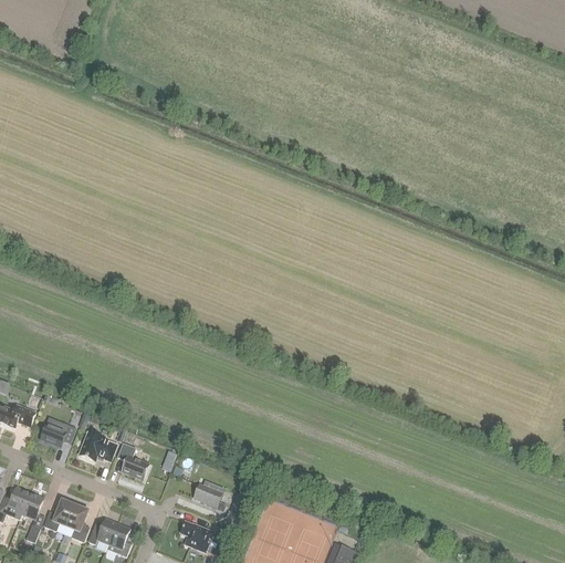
[(0,389),(7,393),(11,383),(0,377),(0,389)]
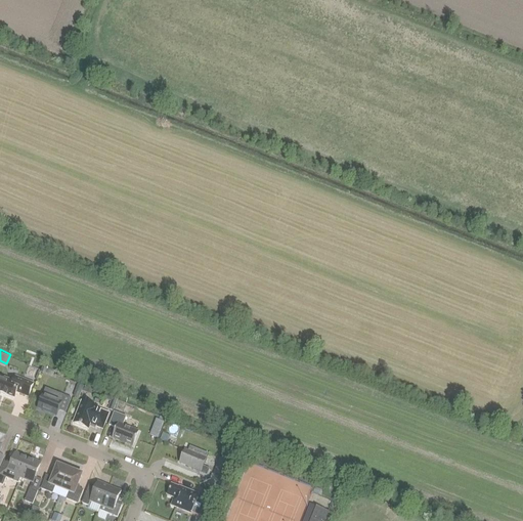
[(32,381),(15,375),(13,380),(0,374),(0,390),(0,391),(5,393),(6,393),(13,395),(15,390),(27,394),(32,381)]
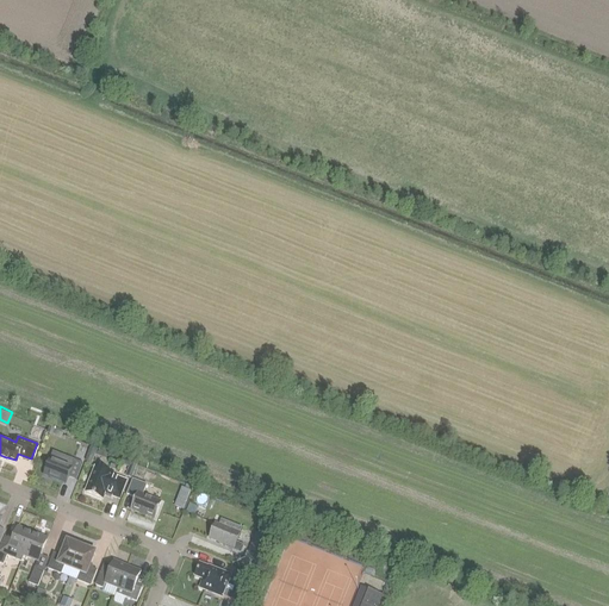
[(49,457),(43,473),(64,481),(67,473),(75,476),(81,461),(68,455),(68,456),(54,450),(51,457),(49,457)]
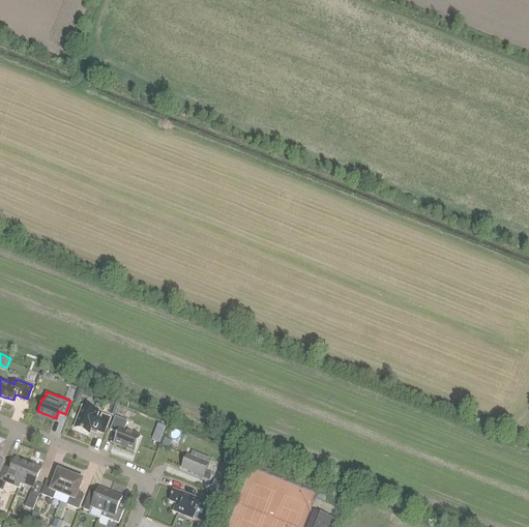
[(95,411),(96,410),(82,404),(74,426),(87,431),(89,426),(103,432),(109,416),(95,411)]
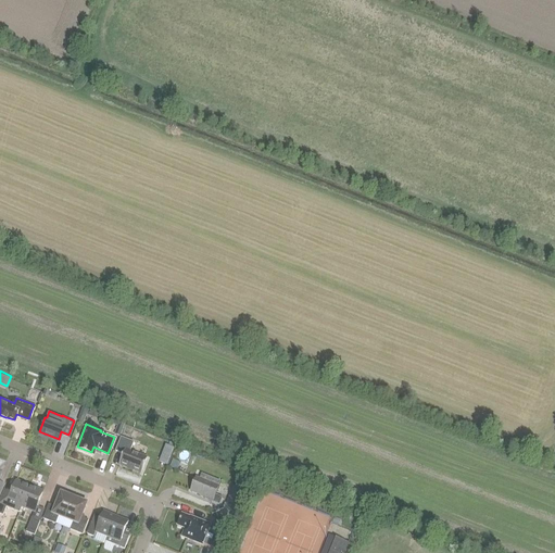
[(129,449),(133,440),(120,435),(114,449),(122,452),(118,463),(140,472),(147,456),(129,449)]
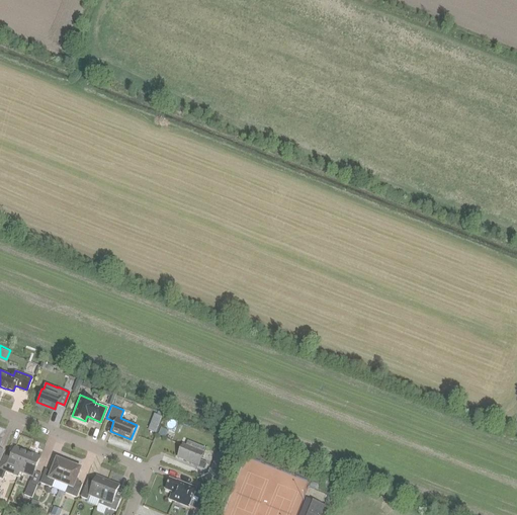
[(156,411),(150,428),(159,431),(165,414),(156,411)]
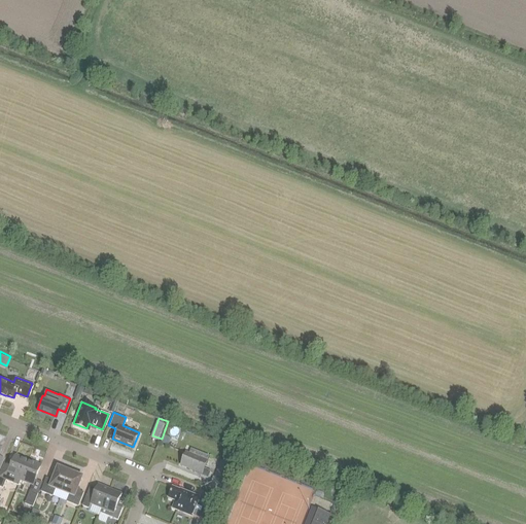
[(165,432),(163,441),(171,442),(172,434),(165,432)]
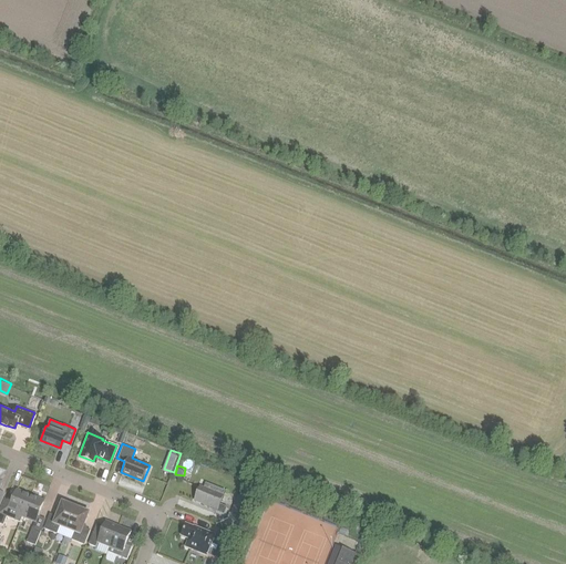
[(203,486),(199,485),(194,499),(208,504),(207,506),(223,512),(226,505),(218,502),(224,489),(205,481),(203,486)]
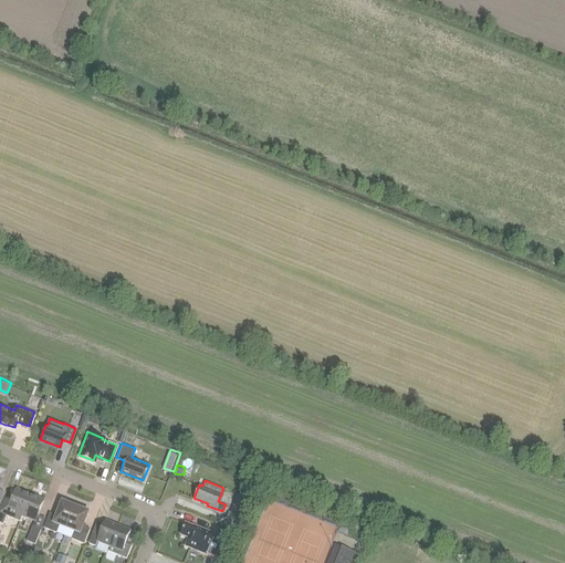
[(6,514),(19,519),(29,492),(16,487),(11,499),(3,496),(0,503),(0,521),(2,522),(6,514)]
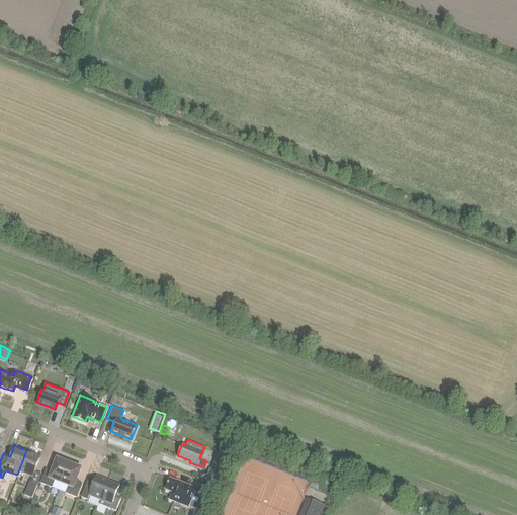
[(38,455),(26,450),(17,475),(17,476),(19,469),(31,475),(38,455)]
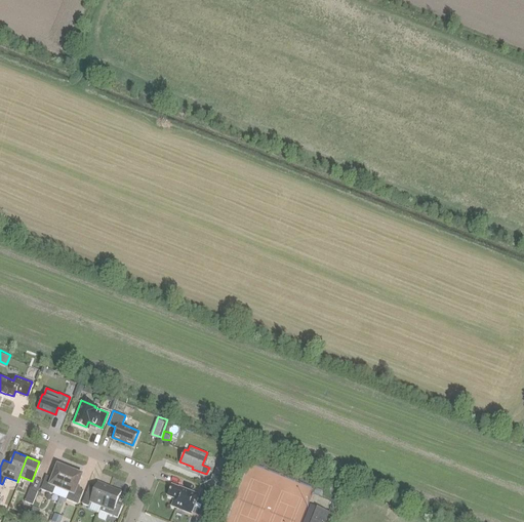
[(225,478),(232,462),(219,456),(212,473),(225,478)]
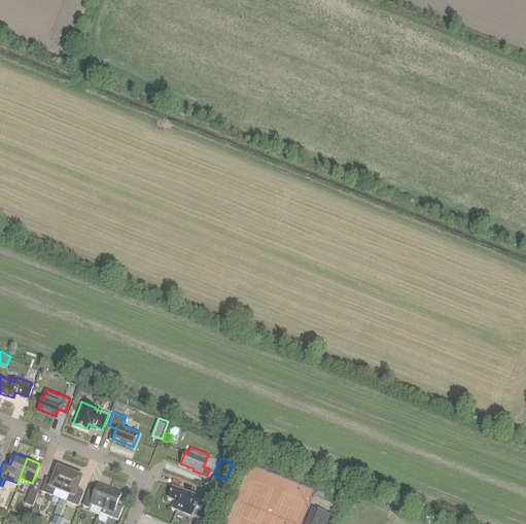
[(45,476),(40,489),(51,494),(59,497),(69,470),(68,470),(68,469),(64,466),(63,468),(57,466),(53,479),(45,476)]
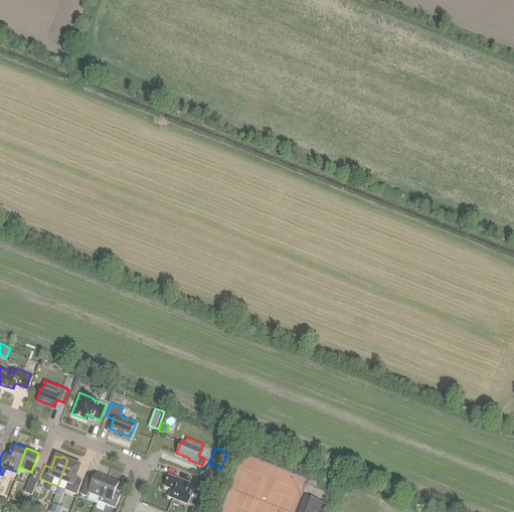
[(67,460),(57,486),(63,488),(75,493),(80,480),(74,477),(78,465),(73,463),(73,461),(69,460),(68,461),(67,460)]
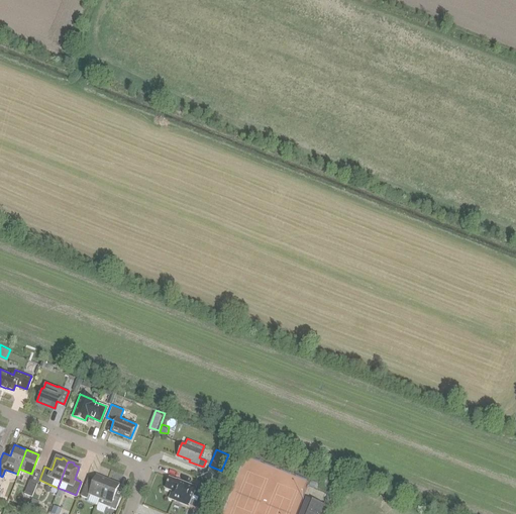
[(84,483),(80,494),(86,497),(88,492),(99,496),(107,478),(95,473),(90,486),(84,483)]
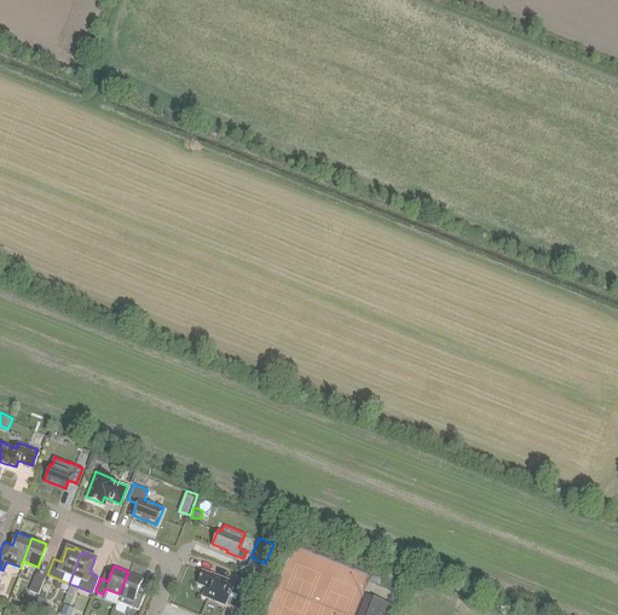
[(196,581),(204,585),(201,595),(224,603),(234,581),(211,572),(209,573),(201,569),(196,581)]
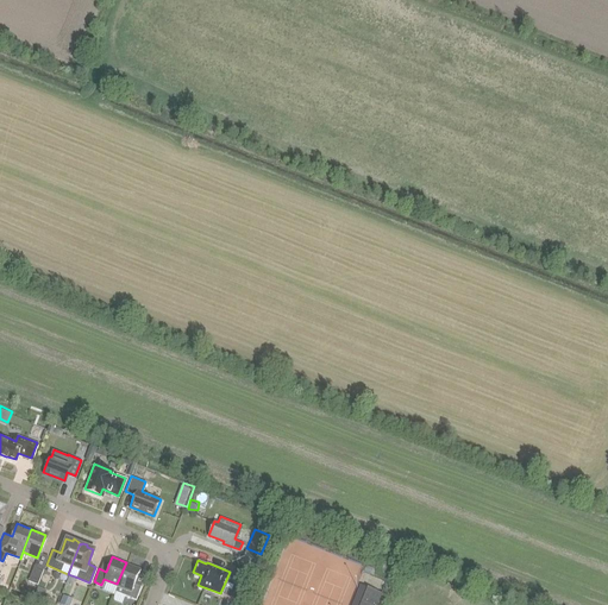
[(139,567),(126,562),(117,584),(124,586),(121,592),(135,598),(140,585),(133,583),(139,567)]
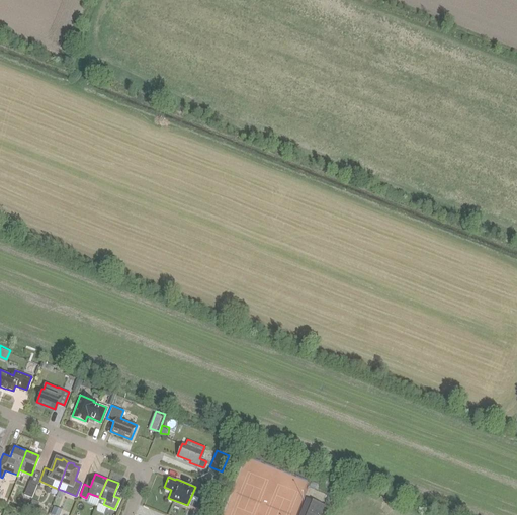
[(23,493),(31,496),(36,483),(28,480),(23,493)]
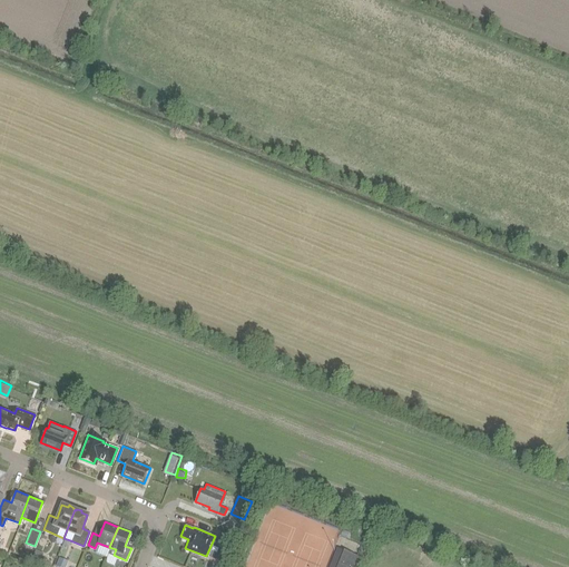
[(234,546),(238,535),(223,529),(218,540),(234,546)]
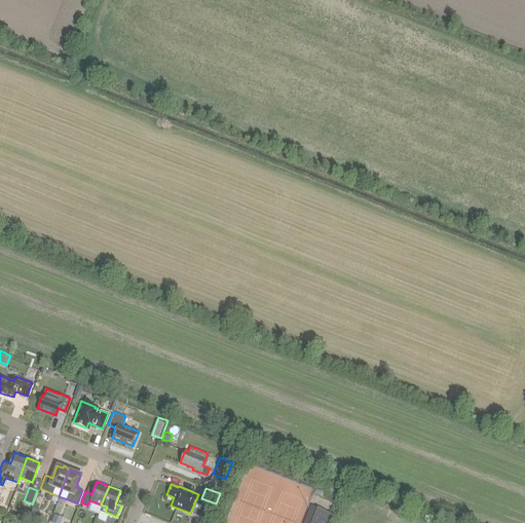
[(205,500),(203,506),(212,509),(214,503),(205,500)]
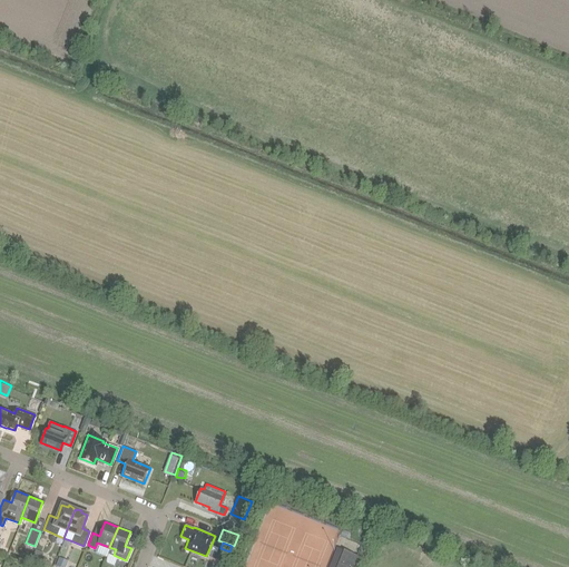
[(351,566),(356,555),(335,547),(327,566),(351,566)]
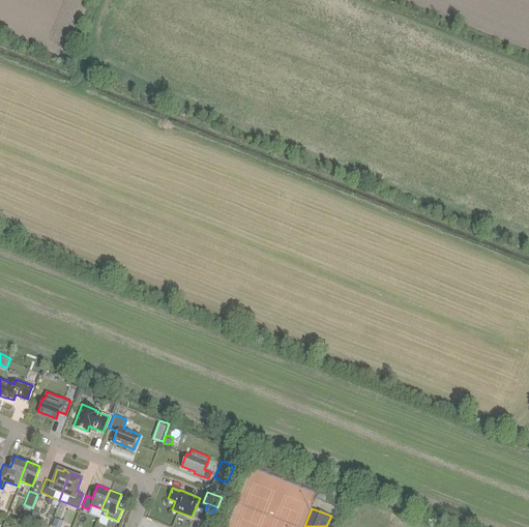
[(54,517),(52,523),(58,526),(60,526),(62,520),(54,517)]
